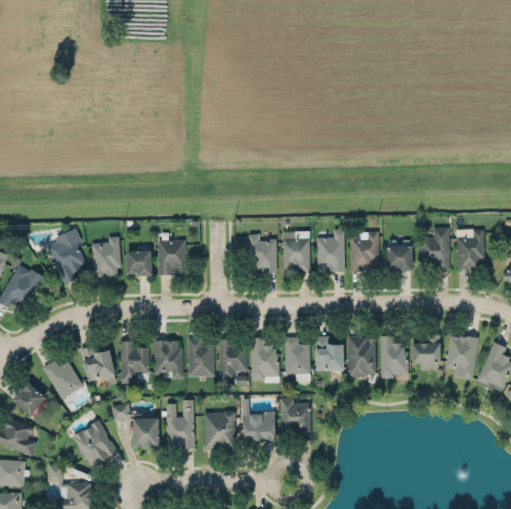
[(55,238),(76,228),(82,242),(77,245),(85,263),(79,266),(81,269),(74,273),(77,279),(64,285),(47,246),(57,241),(55,238)]
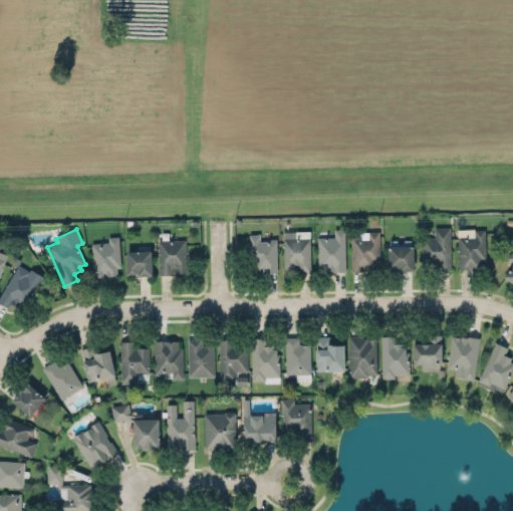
[(346,273),(345,230),(334,230),(334,238),(318,239),(318,272),(332,272),(332,274),(346,273)]
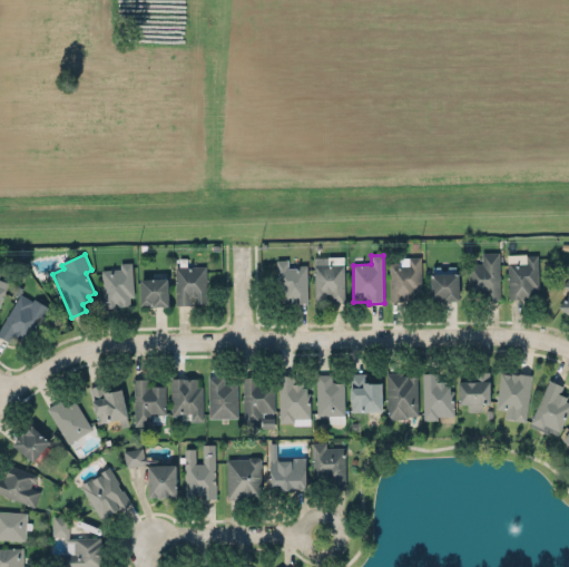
[(500,255),(482,255),(482,266),(469,266),(469,292),(487,292),(487,302),(500,302),(500,255)]
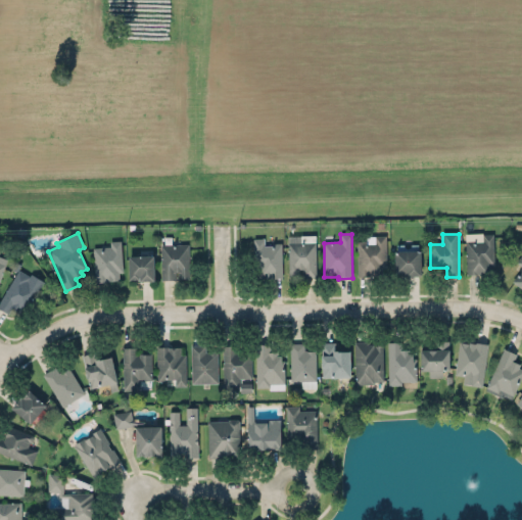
[(467,242),(476,242),(476,244),(484,243),(483,235),(493,235),(494,267),(491,267),(491,275),(468,276),(467,242)]
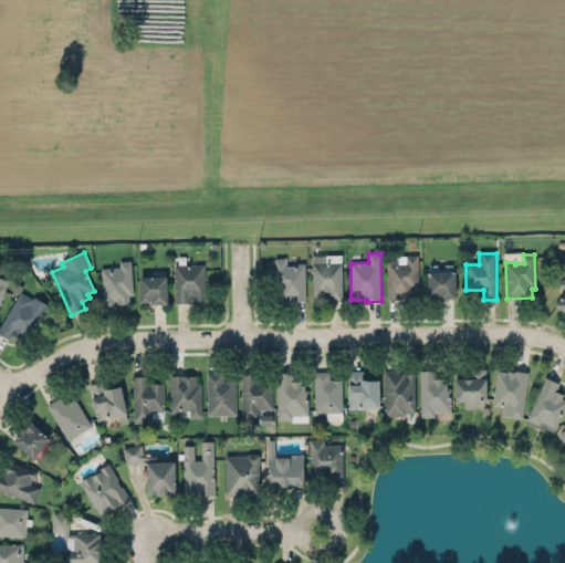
[(419,292),(418,257),(406,257),(407,264),(396,264),(396,262),(387,262),(388,301),(400,301),(400,299),(415,299),(415,292),(419,292)]
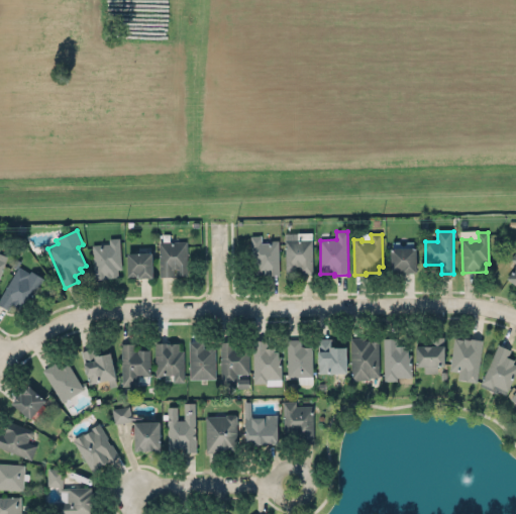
[(286,276),(313,276),(312,235),(285,235),(286,276)]
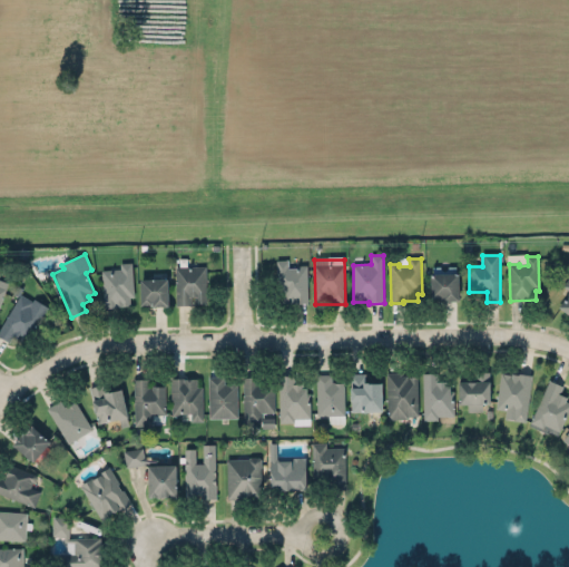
[(310,303),(307,266),(290,267),(290,261),(277,261),(278,294),(284,294),(284,304),(310,303)]
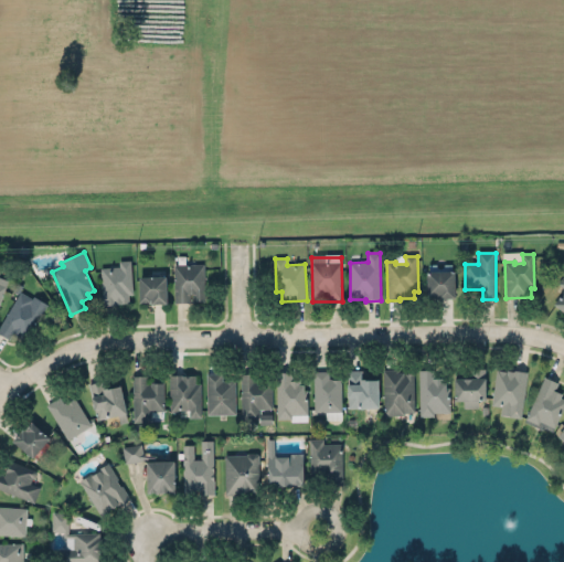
[(103,269),(103,307),(132,306),(131,263),(120,264),(120,269),(103,269)]
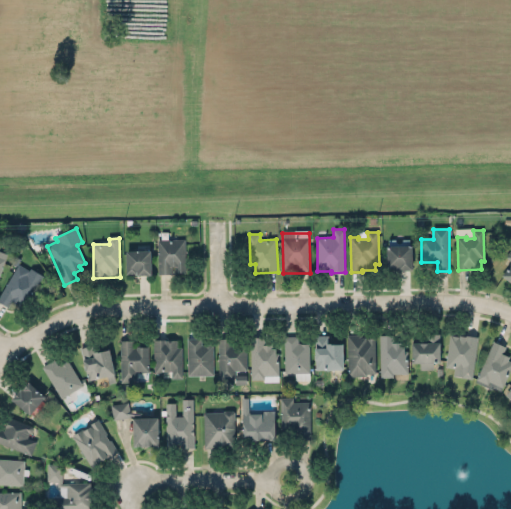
[(159,275),(172,274),(172,266),(175,266),(176,273),(186,273),(185,240),(158,240),(159,275)]
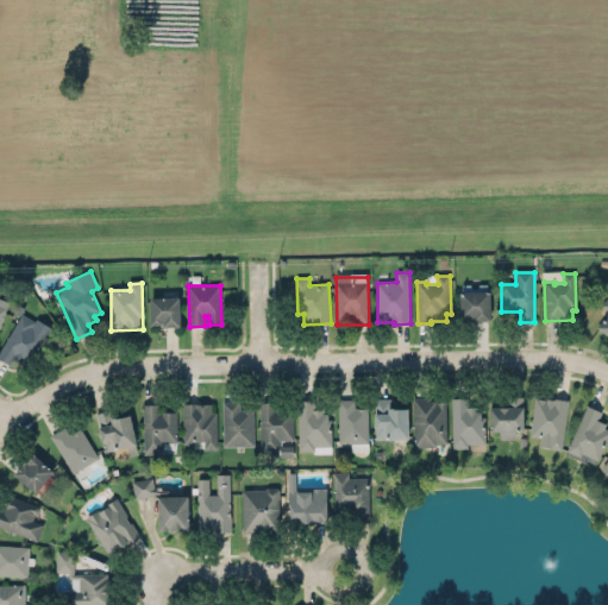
[(490,323),(490,291),(461,291),(462,323),(490,323)]
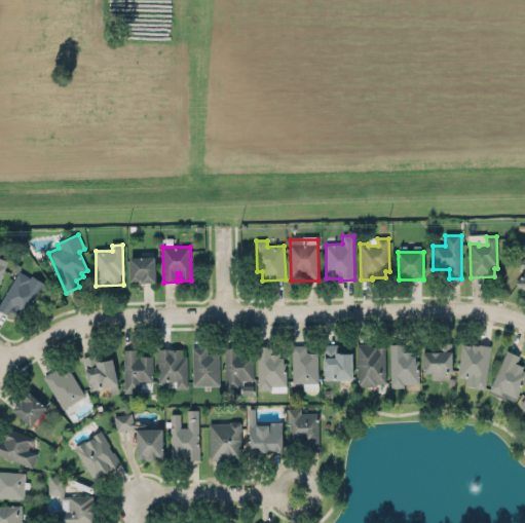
[(524,290),(515,284),(524,271),(524,269),(519,265),(524,258),(524,290)]
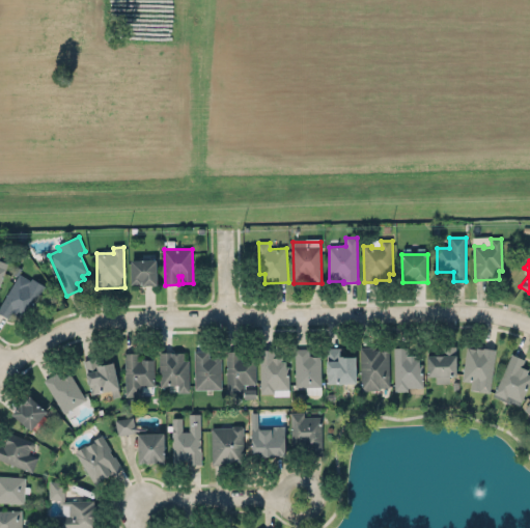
[(131,262),(132,287),(158,286),(157,262),(131,262)]
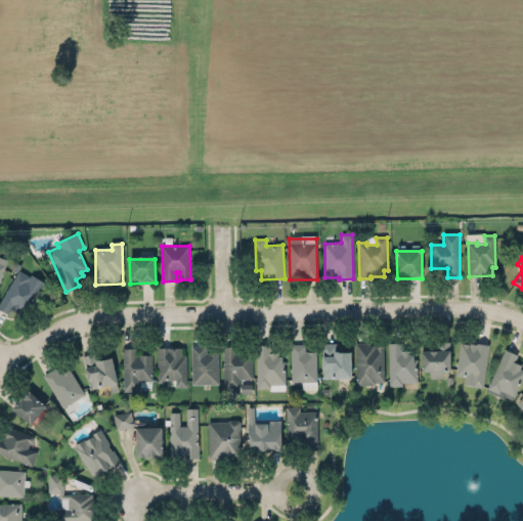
[(0,303),(0,310),(9,316),(12,309),(19,313),(22,310),(25,312),(27,308),(31,311),(46,285),(32,276),(31,277),(18,271),(0,303)]
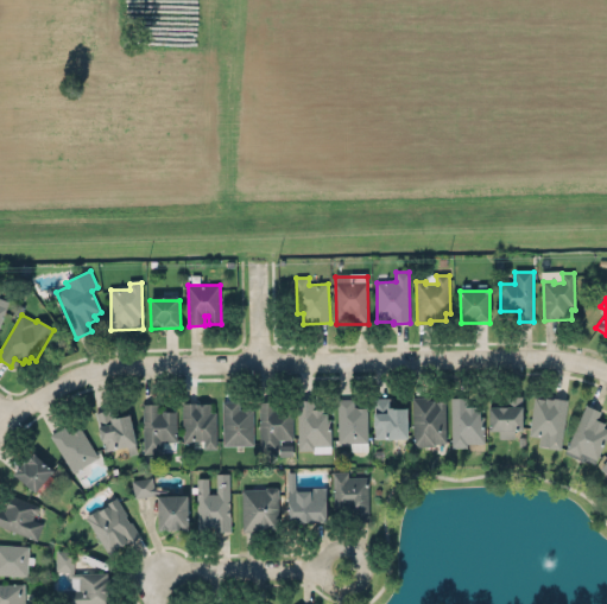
[(505,398),(513,395),(524,398),(524,431),(518,432),(518,443),(497,443),(497,433),(488,433),(488,406),(505,406),(505,398)]
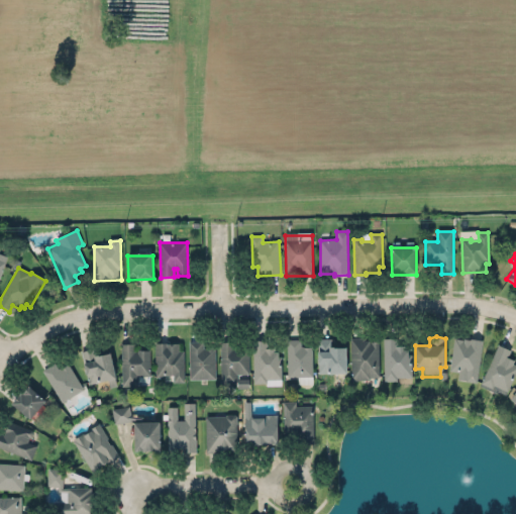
[(347,375),(346,349),(332,349),(332,340),(318,341),(319,376),(347,375)]
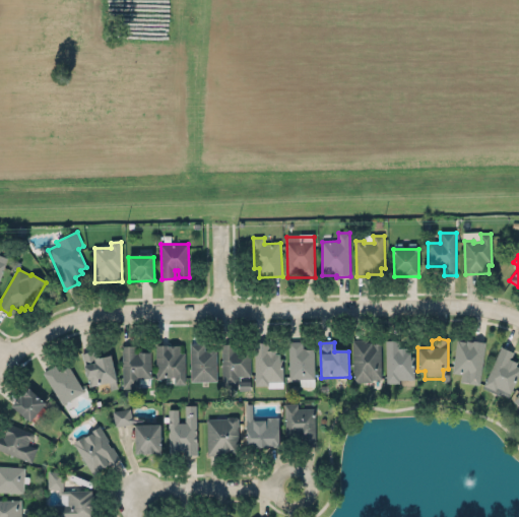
[(353,384),(382,383),(382,342),(353,343),(353,384)]
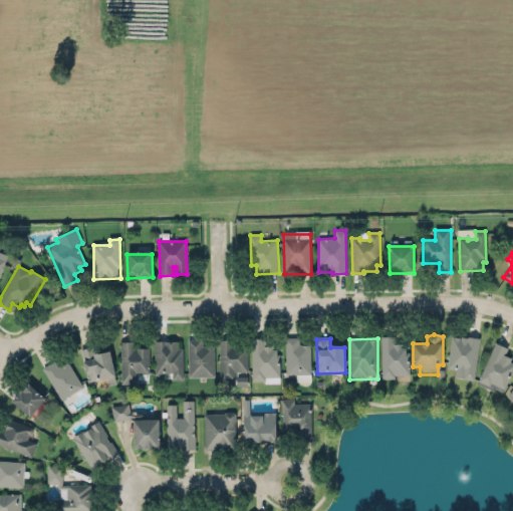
[(381,338),(382,379),(409,378),(408,346),(394,347),(394,338),(381,338)]
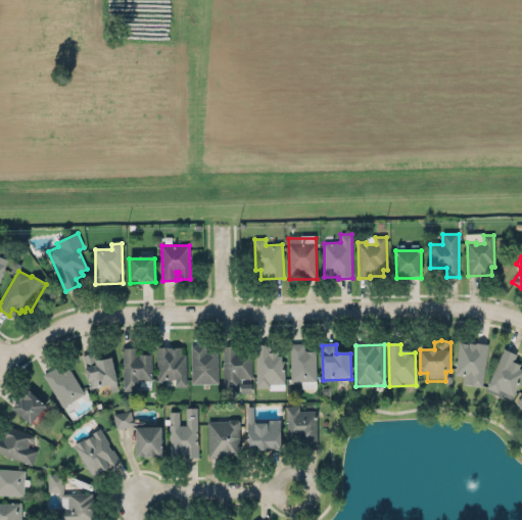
[(487,347),(460,344),(456,378),(464,379),(464,387),(483,388),(487,347)]
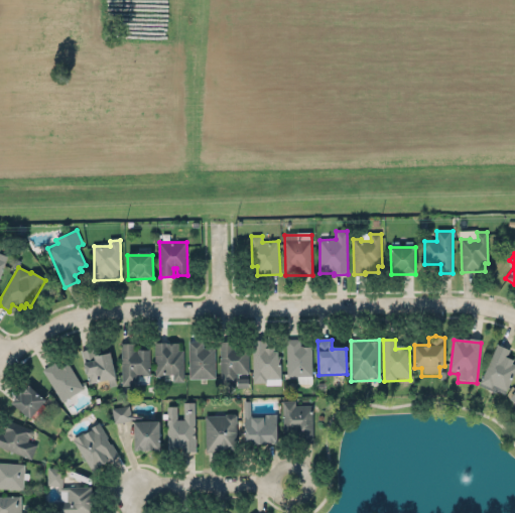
[(220,342),(221,385),(236,385),(236,375),(249,375),(249,347),(237,347),(237,349),(234,349),(234,342),(228,341),(220,342)]
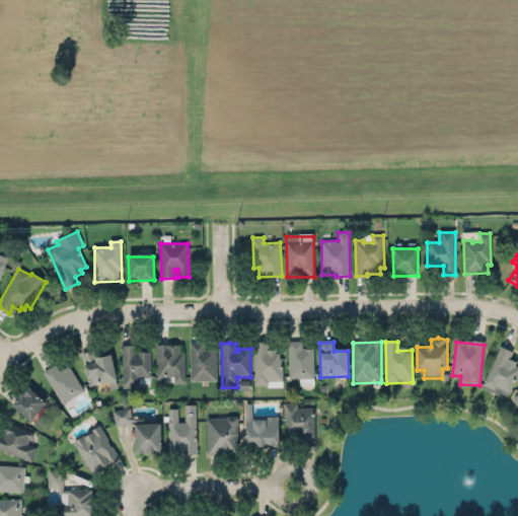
[(314,387),(314,351),(303,351),(302,343),(289,343),(289,380),(300,380),(300,387),(314,387)]
